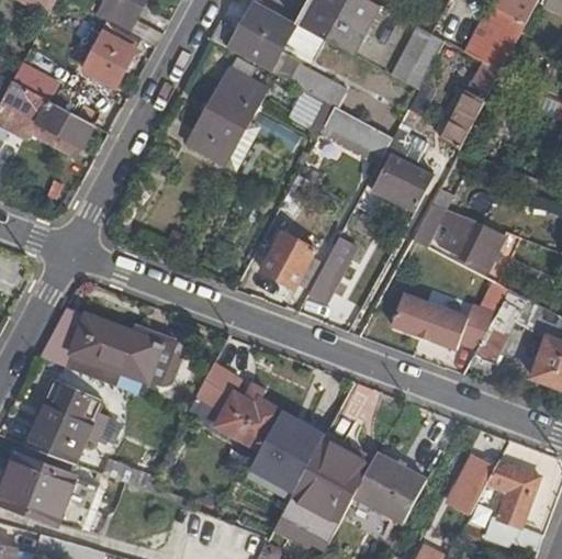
[(18,0),(46,15),(54,0),(18,0)]
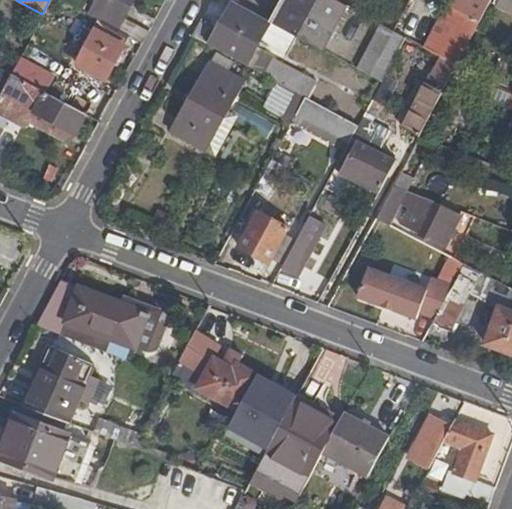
[(94,0),(88,12),(99,18),(116,28),(130,0),(94,0)]
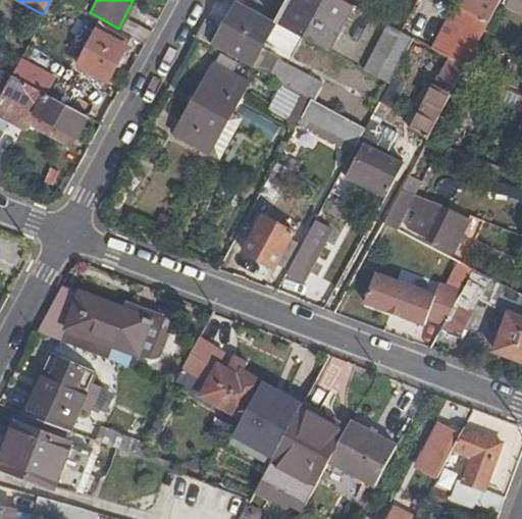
[(237,0),(213,45),(252,66),(276,21),(275,21),(237,0)]
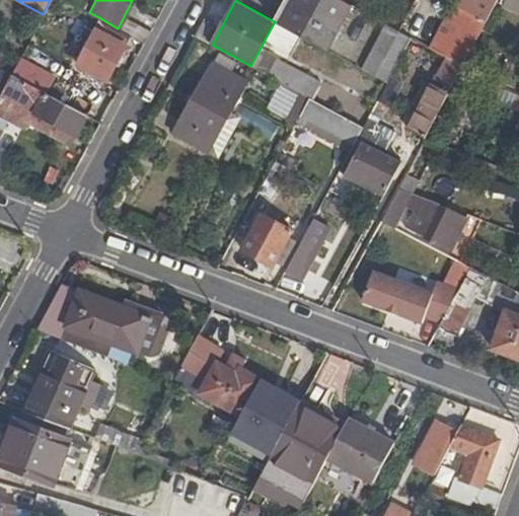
[(293,0),(280,24),(326,50),(352,3),(346,0),(293,0)]
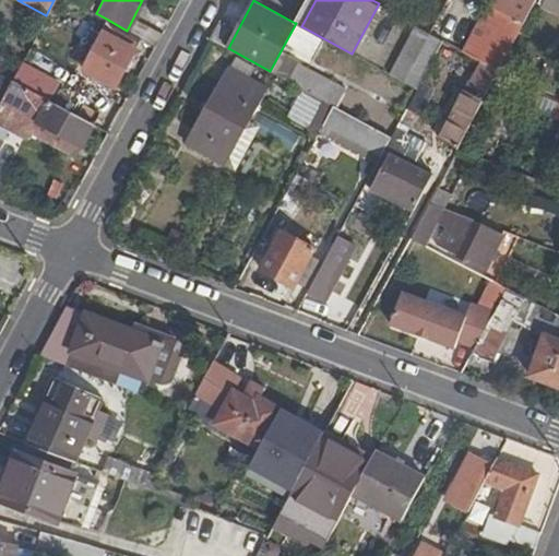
[(448,0),(435,27),(450,35),(467,0),(448,0)]
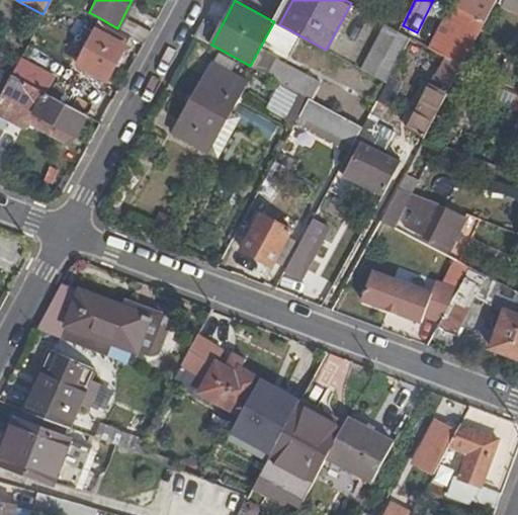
[(452,0),(451,2),(484,19),(494,0),(452,0)]
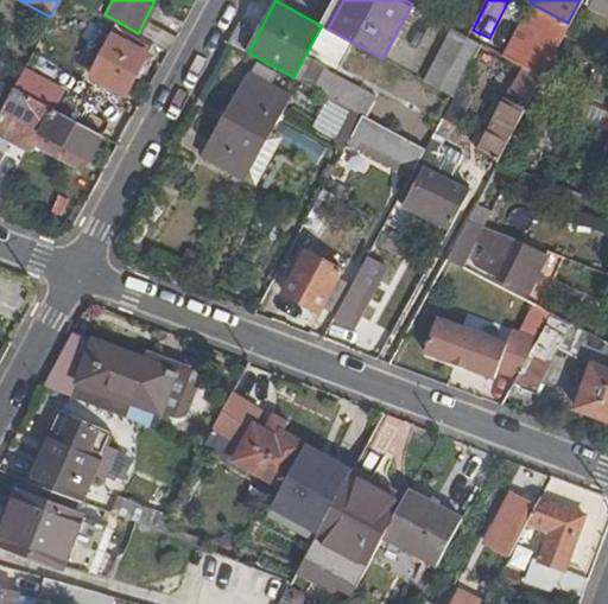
[(594,0),(593,5),(607,10),(607,0),(594,0)]
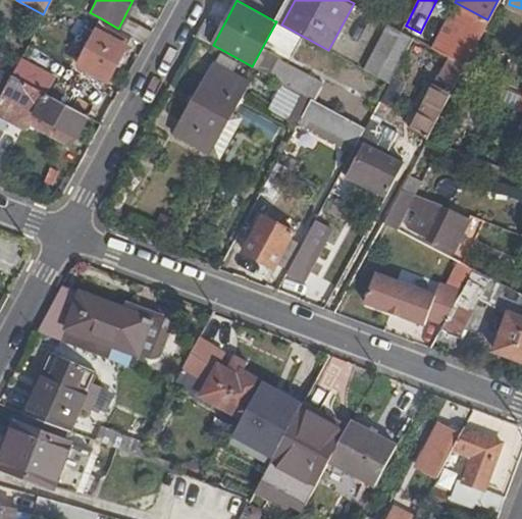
[(455,2),(431,46),(451,56),(465,64),(482,30),(487,19),(455,2)]
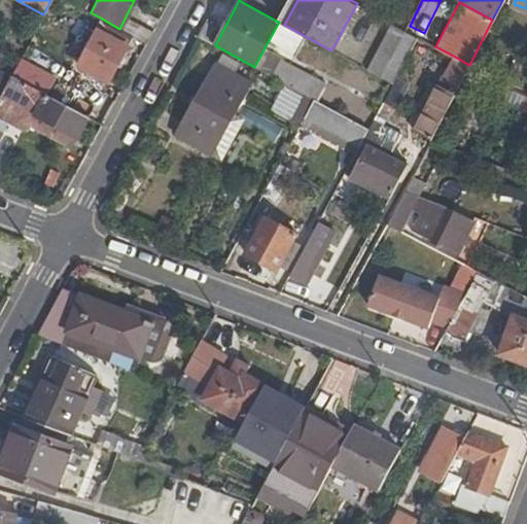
[(108,81),(132,35),(119,29),(102,19),(78,65),(108,81)]
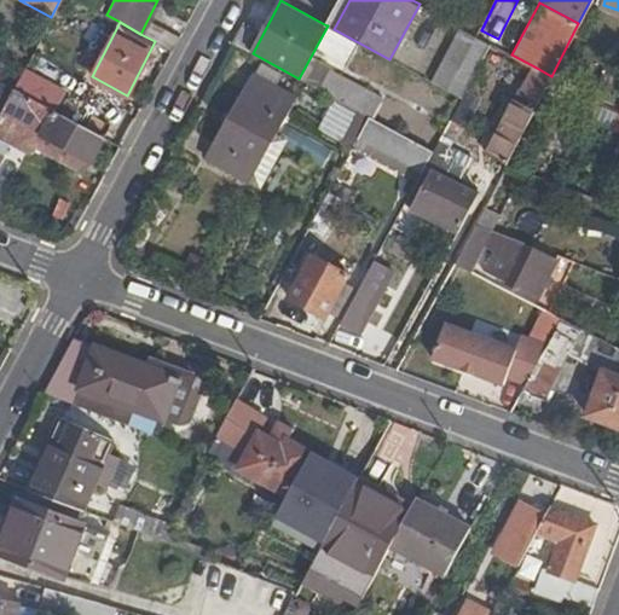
[(446,91),(476,35),(475,35),(461,27),(432,82),(446,91)]
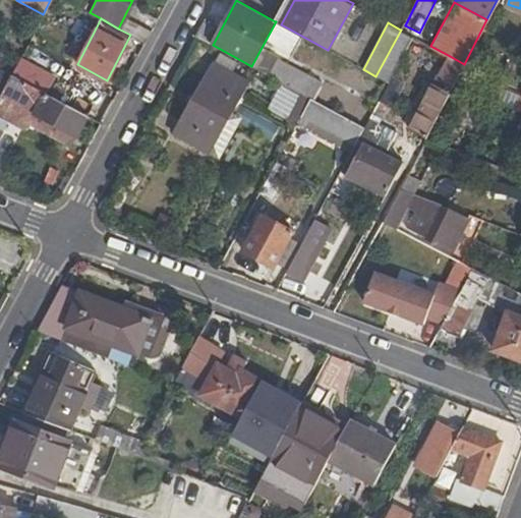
[(401,30),(375,76),(388,82),(413,37),(401,30)]
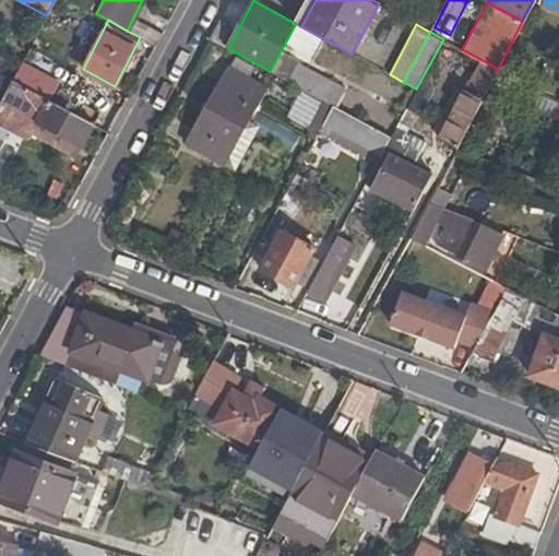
[(439,138),(458,148),(486,93),(498,69),(483,60),(466,92),(464,91),(439,138)]
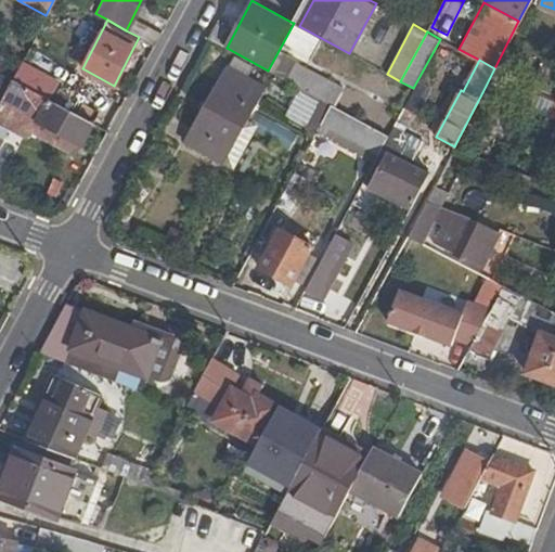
[(296,62),(286,80),(331,104),(335,106),(344,89),(296,62)]
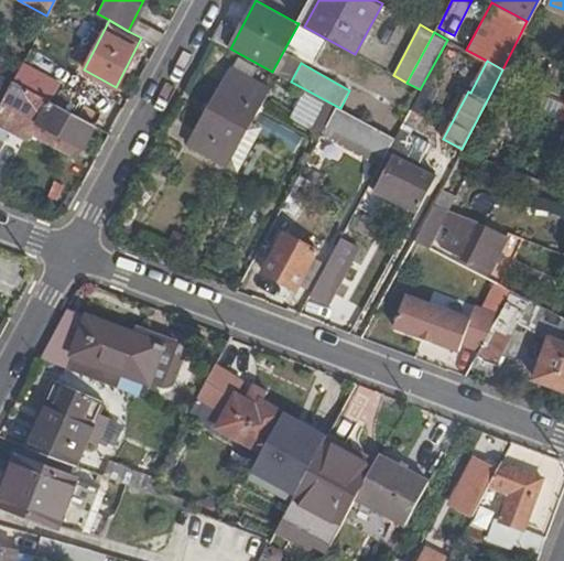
[(231,66),(190,143),(226,163),(234,148),(245,153),(259,127),(249,121),(267,86),(231,66)]
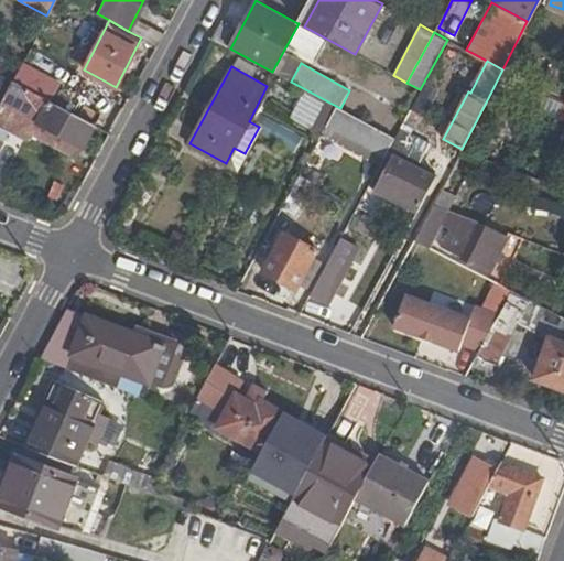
[(82,148),(94,125),(11,79),(0,99),(0,123),(24,138),(26,133),(33,122),(82,148)]
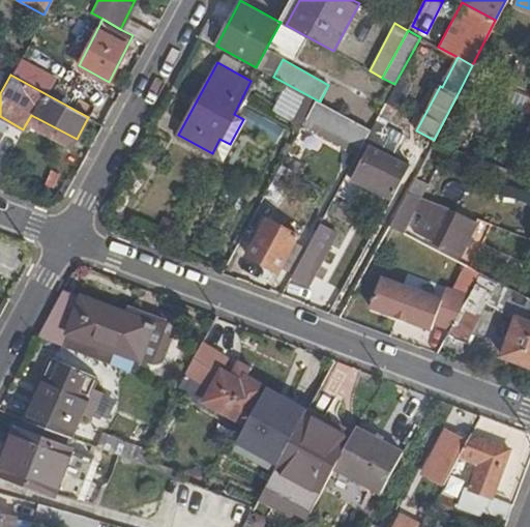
[(303,122),(357,153),(364,140),(371,129),(320,101),(316,99),(303,122)]
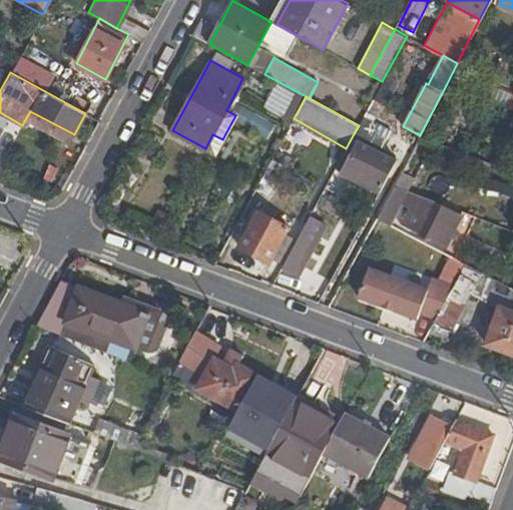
[(68,144),(74,134),(30,111),(24,121),(68,144)]
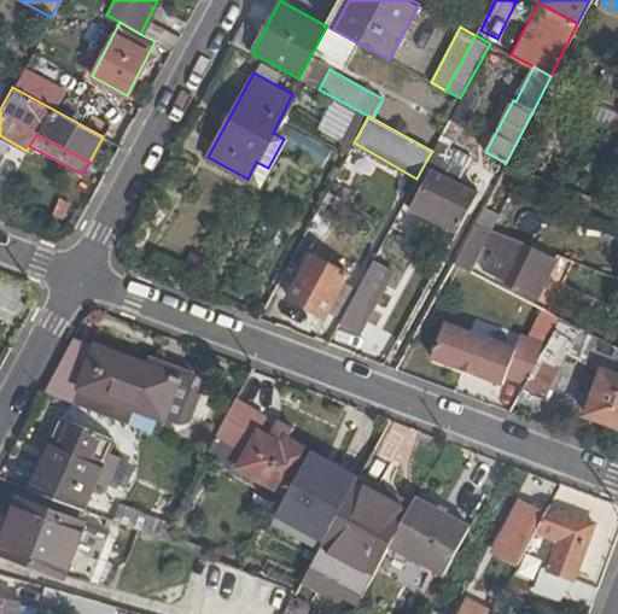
[(461,182),(472,161),(437,141),(432,151),(425,163),(432,167),(444,173),(461,182)]
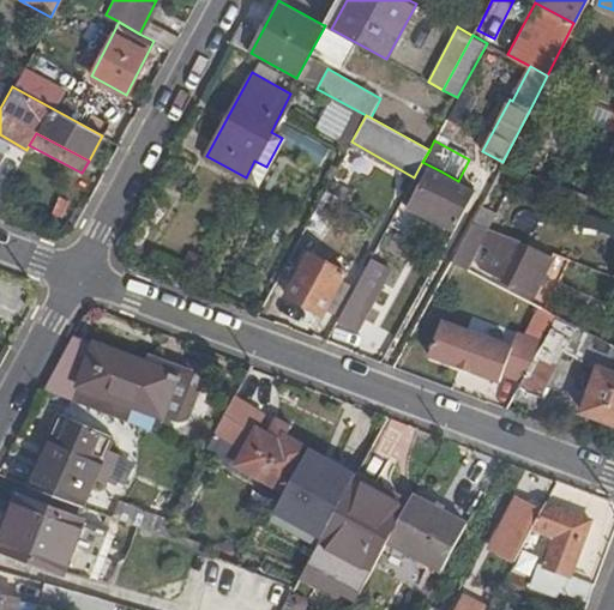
[(410,201),(457,225),(475,191),(458,181),(441,171),(429,165),(410,201)]
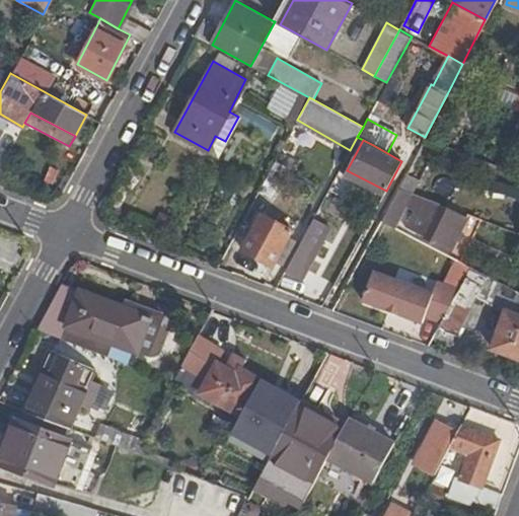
[(340,172),(332,189),(348,196),(356,179),(340,172)]
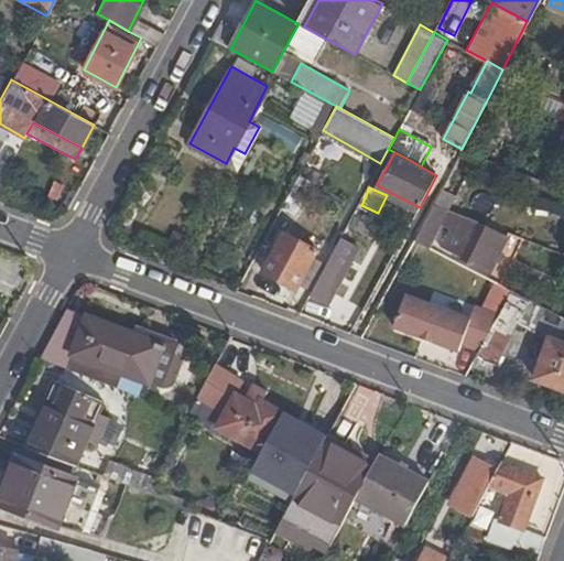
[(456,252),(490,272),(507,237),(475,219),(433,204),(414,239),(427,246),(438,224),(465,237),(456,252)]
